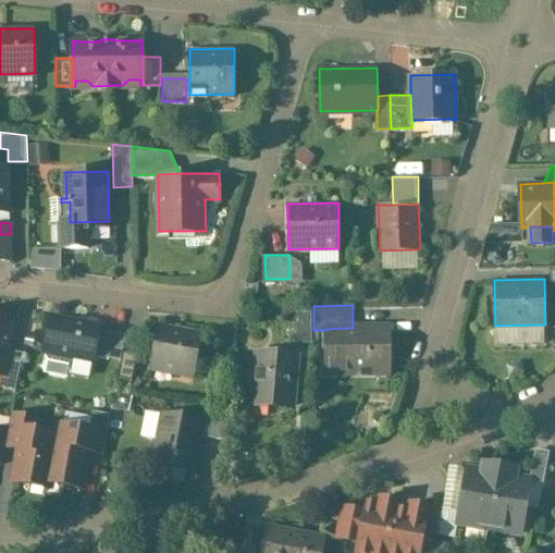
[(311,310),(298,310),(298,342),(311,342),(311,310)]
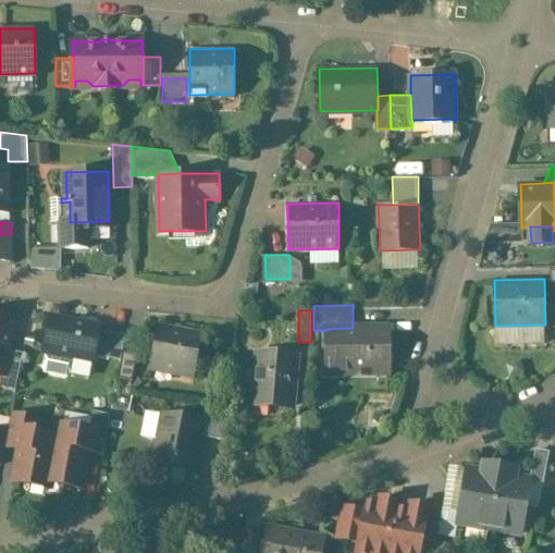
[(14,316),(0,312),(0,372),(1,373),(3,375),(9,347),(14,316)]
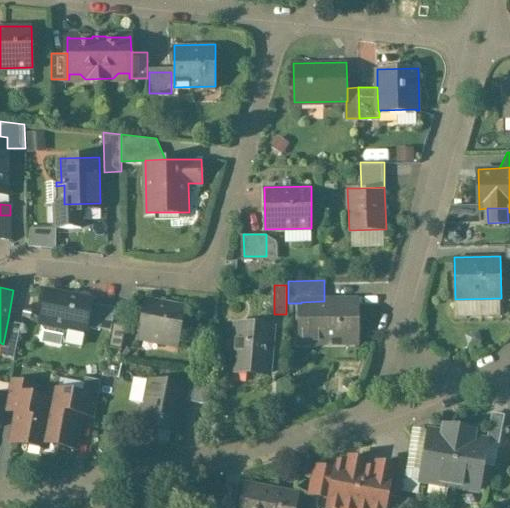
[(94,297),(46,287),(40,323),(42,324),(68,329),(87,332),(88,325),(93,301),(94,297)]
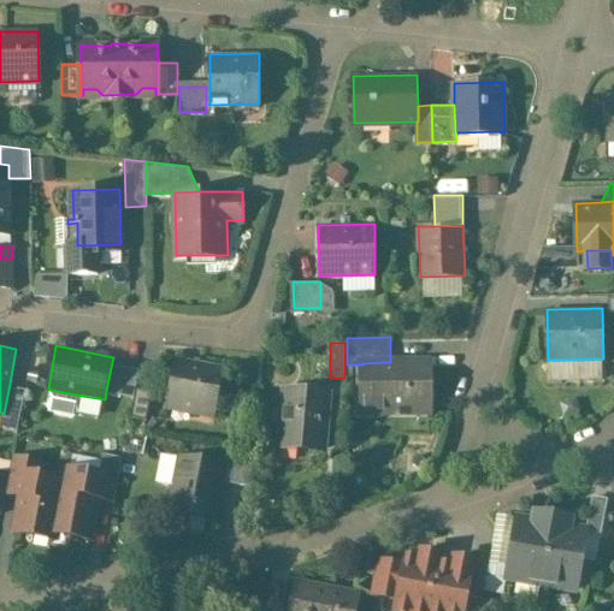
[(224,366),(176,357),(166,407),(216,415),(224,366)]
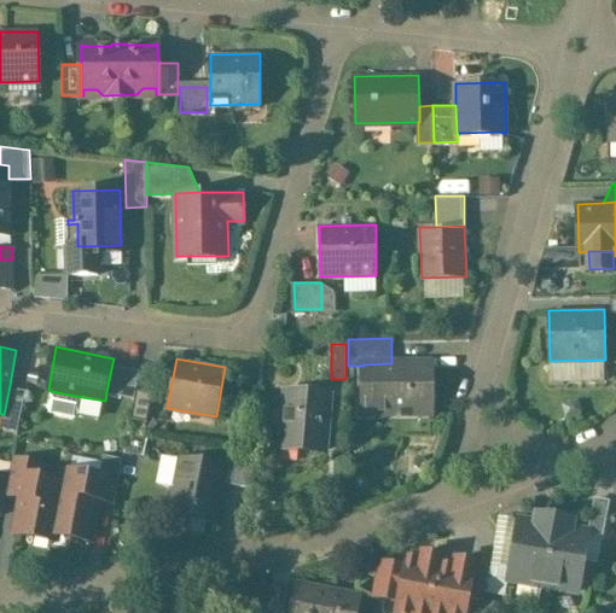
[(391,363),(364,365),(364,366),(364,400),(385,400),(385,409),(411,408),(411,410),(431,410),(431,361),(411,361),(411,363),(400,363),(391,363)]
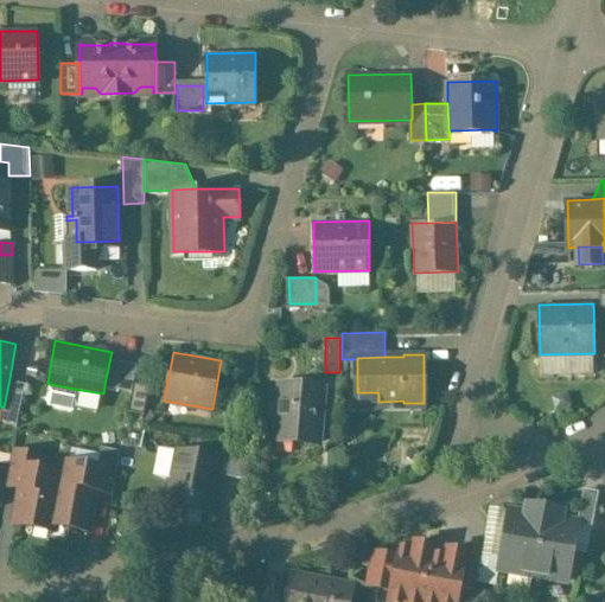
[(138,362),(110,357),(104,385),(132,390),(138,362)]
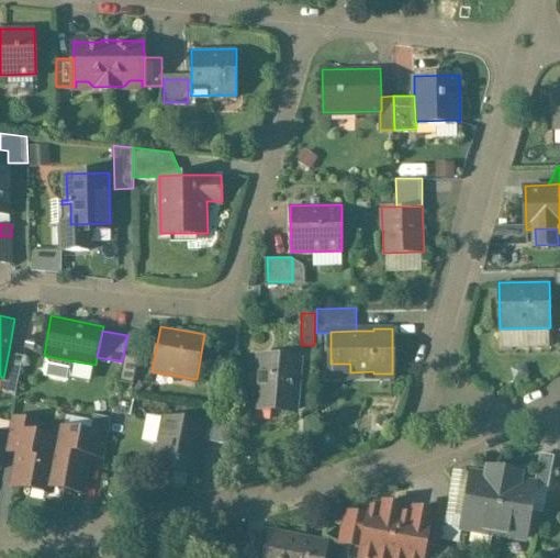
[(24,354),(9,350),(3,378),(1,377),(0,382),(0,389),(15,392),(24,354)]
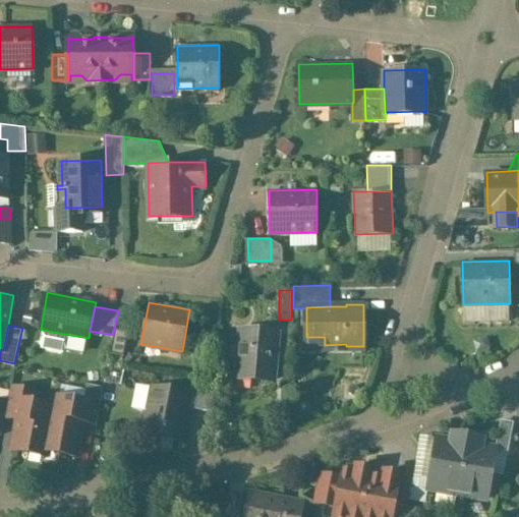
[(128,330),(116,327),(111,351),(124,354),(128,330)]
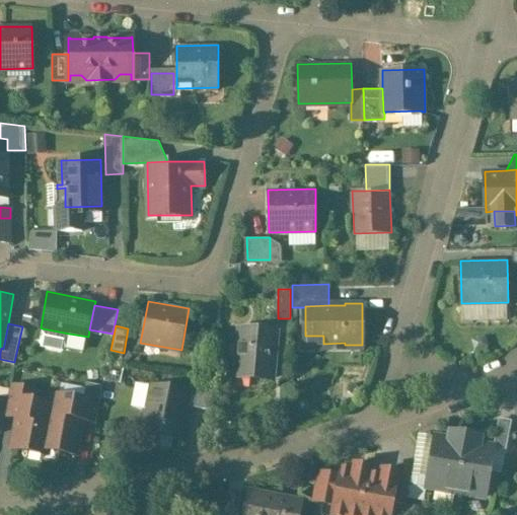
[(279,329),(239,326),(234,376),(274,379),(279,329)]
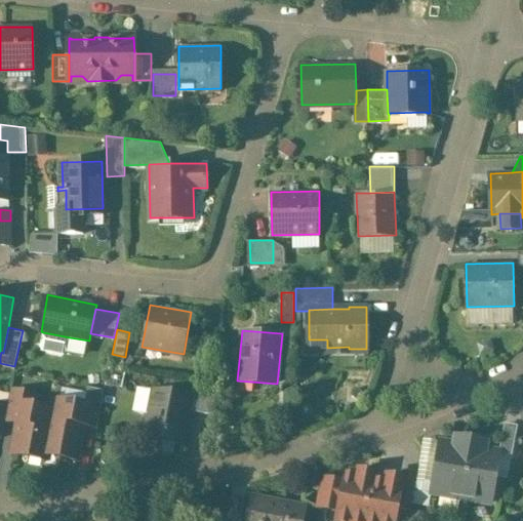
[(70,337),(43,332),(41,345),(43,349),(64,353),(67,350),(70,337)]
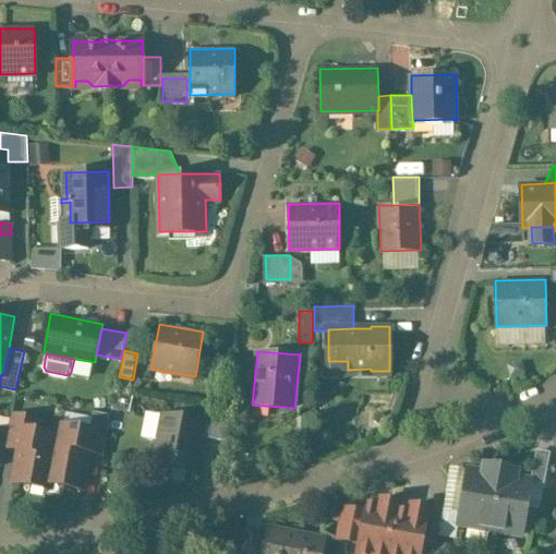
[(111,413),(94,409),(89,429),(92,430),(88,450),(104,453),(111,413)]
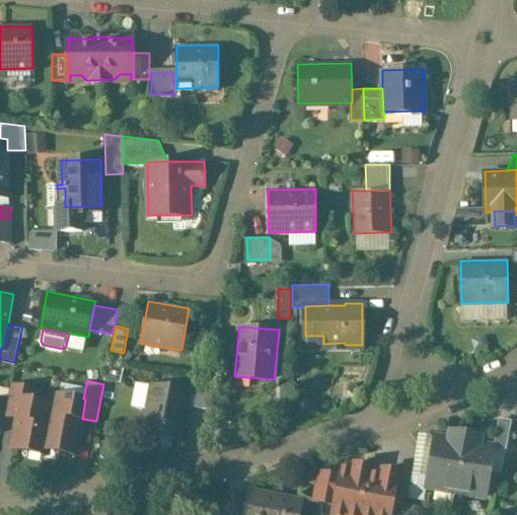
[(26,386),(11,383),(9,395),(5,414),(19,417),(22,397),(24,397),(26,386)]
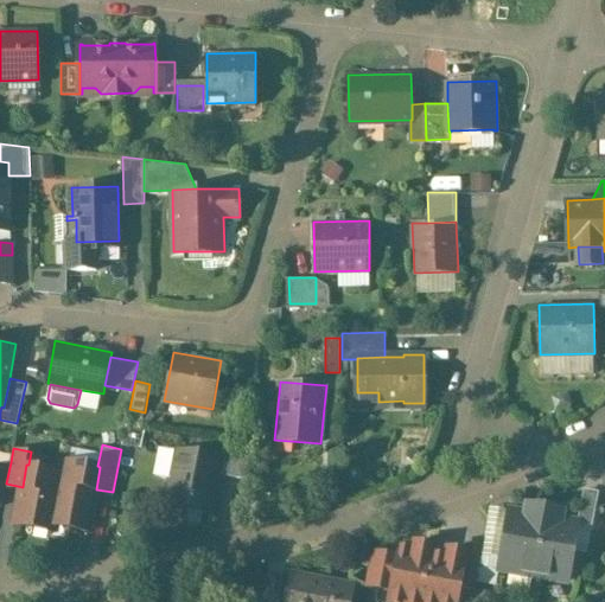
[(222,456),(177,448),(166,503),(211,511),(222,456)]
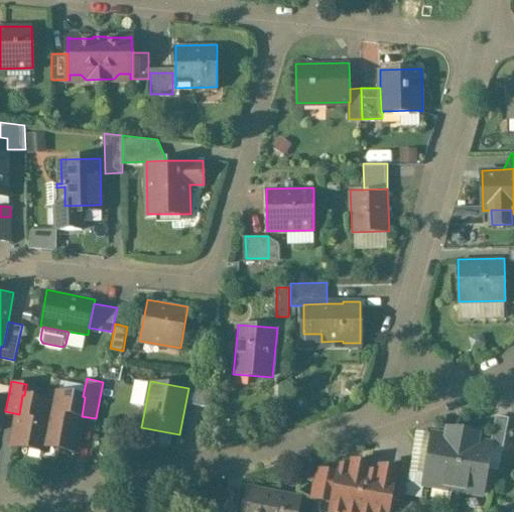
[(9,393),(0,390),(0,427),(2,428),(5,411),(9,393)]
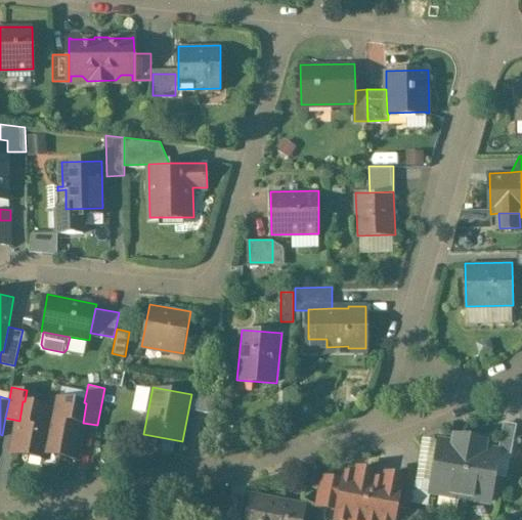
[(25,401),(23,401),(19,421),(13,451),(44,458),(55,397),(53,407),(25,401)]
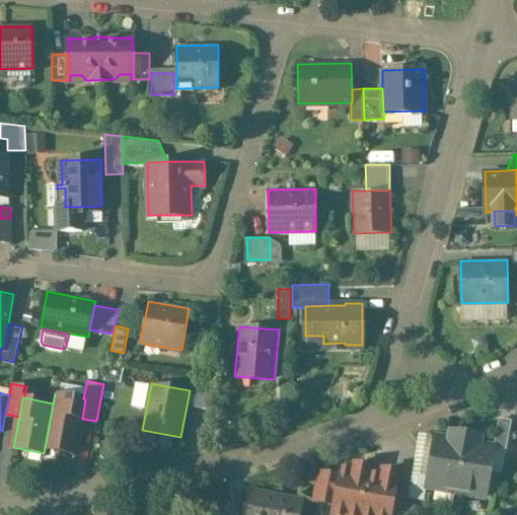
[(83,398),(55,393),(44,453),(45,453),(47,440),(76,446),(82,419),(85,399),(83,398)]
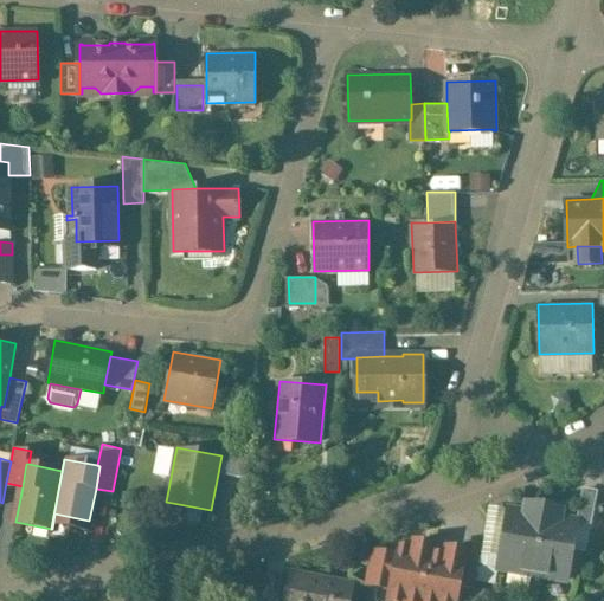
[(584,488),(578,518),(578,519),(573,547),(586,550),(598,490),(584,488)]
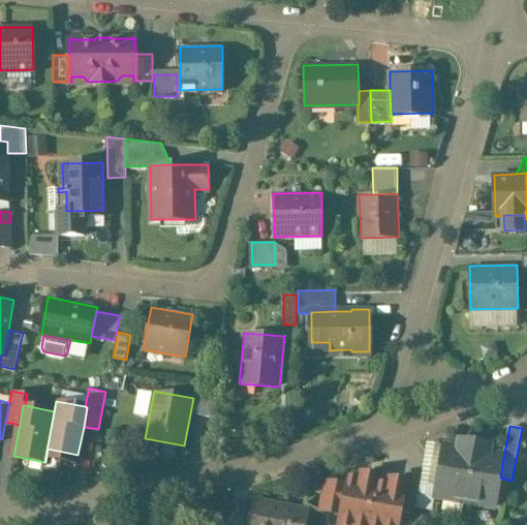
[(459,446),(444,443),(435,494),(486,503),(487,499),(496,500),(500,477),(504,454),(490,452),(490,448),(482,446),(483,442),(468,439),(467,443),(459,442),(459,446)]
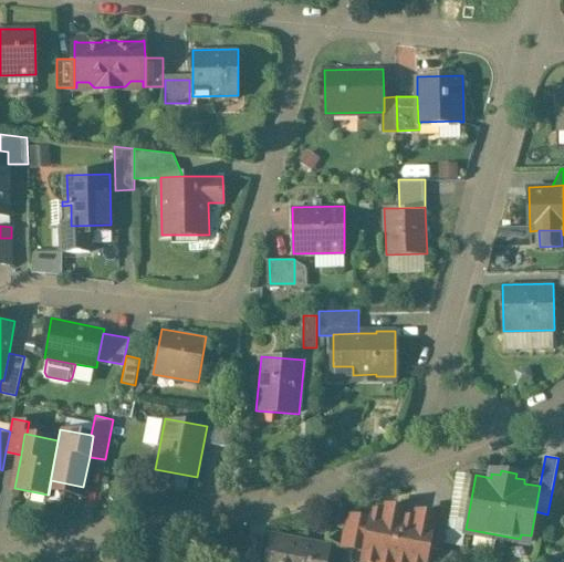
[(476,475),(457,472),(447,527),(466,529),(476,475)]
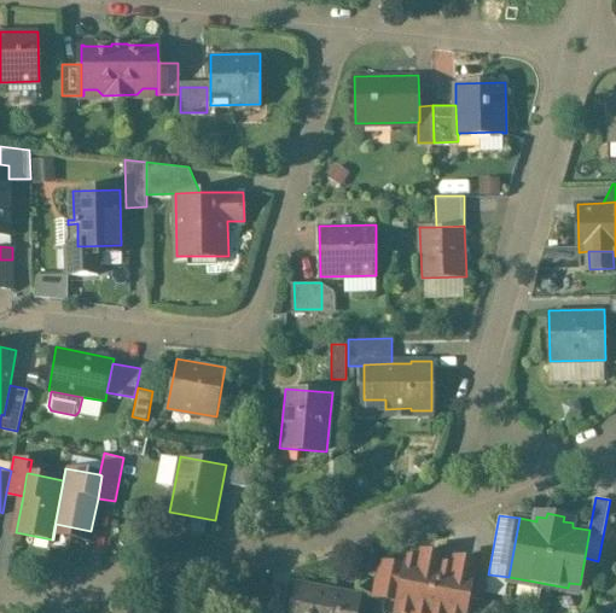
[(422,558),(407,555),(405,566),(399,599),(396,612),(400,612),(430,612),(440,562),(442,555),(423,552),(422,558)]
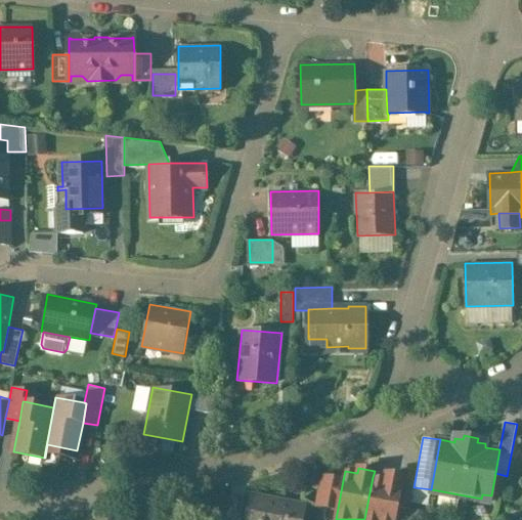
[(416,471),(403,469),(402,476),(397,506),(408,508),(416,471)]
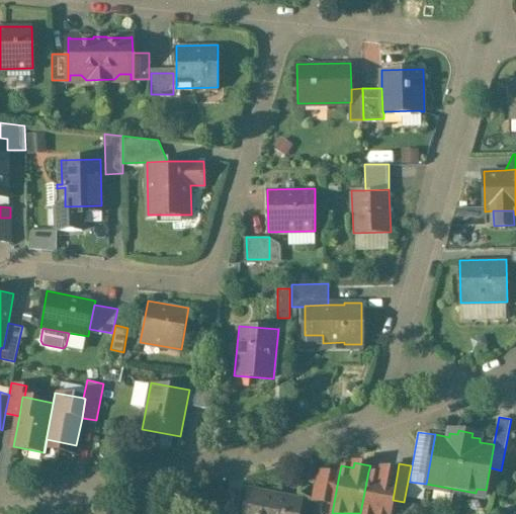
[(380,474),(368,472),(360,513),(389,513),(393,500),(398,470),(390,468),(390,470),(381,469),(380,474)]
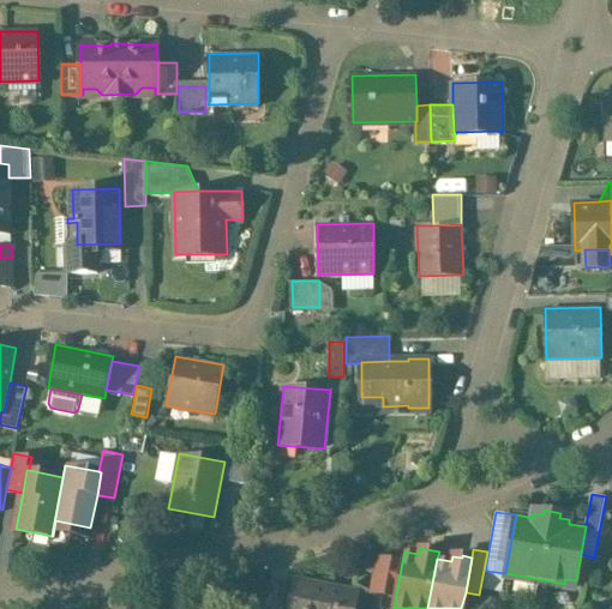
[(402,562),(378,558),(372,590),(396,595),(402,562)]
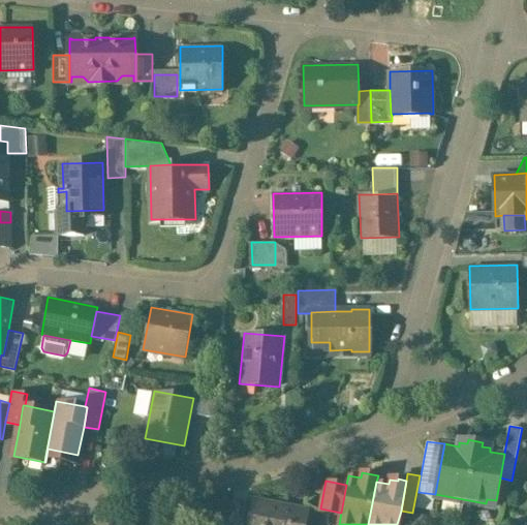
[(303,524),(307,511),(254,500),(249,524),(303,524)]
